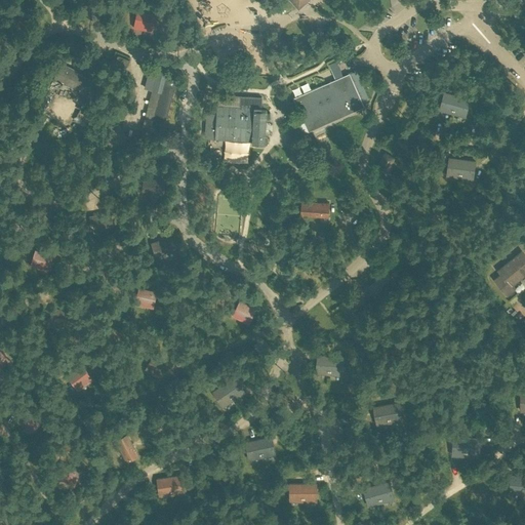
[(291,0),(299,8),(308,0),(291,0)]
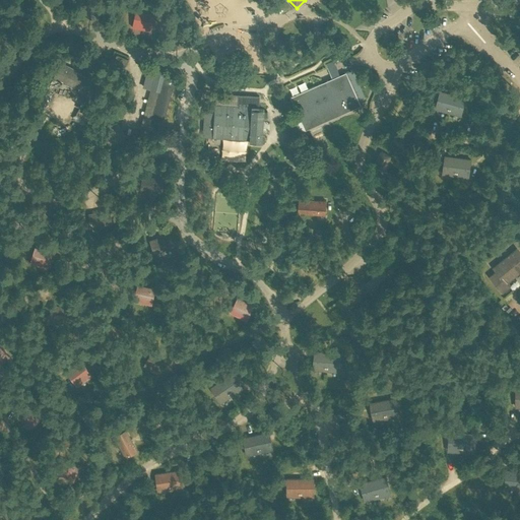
[(133,27),(151,31),(155,14),(136,10),(133,27)]
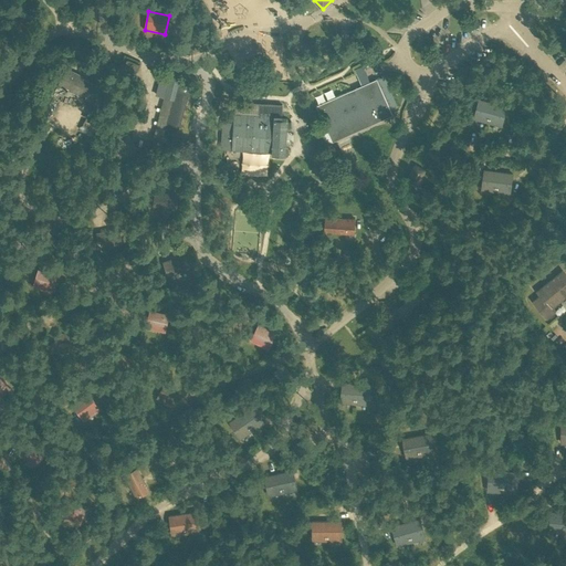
[(126,65),(138,70),(139,65),(127,61),(126,65)]
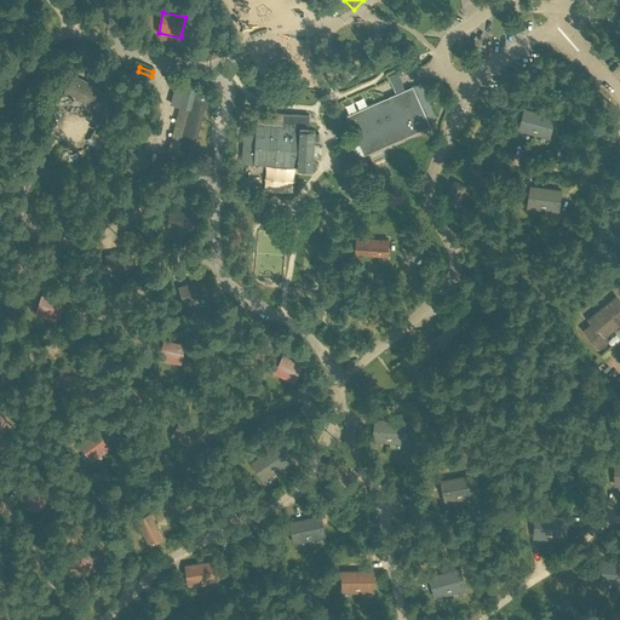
[(400,73),(405,81),(412,78),(408,69),(400,73)]
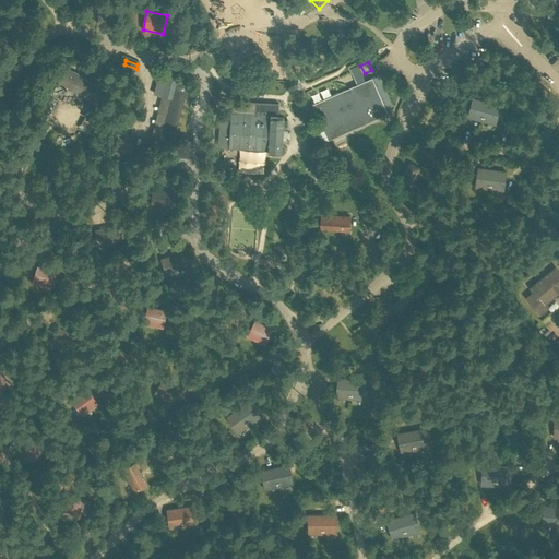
[(358,84),(367,81),(359,64),(351,68),(358,84)]
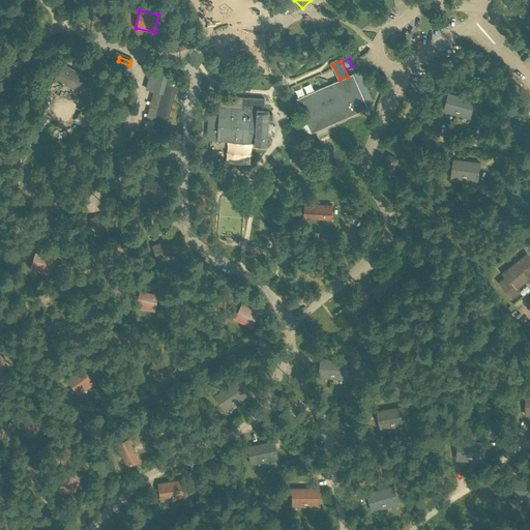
[(55,81),(68,87),(69,84),(85,91),(91,79),(78,72),(79,70),(62,63),(55,81)]
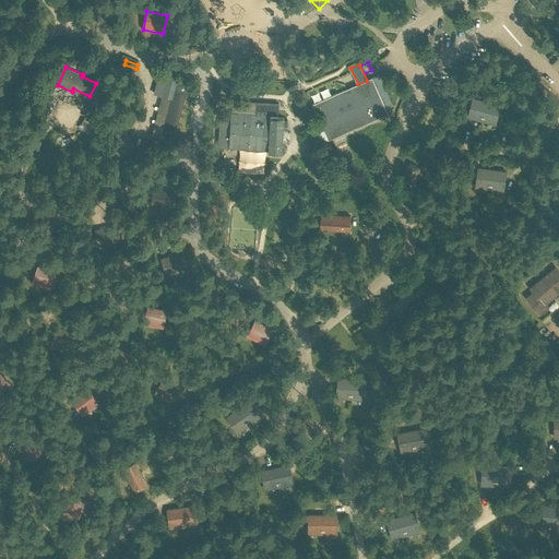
[(164,125),(177,129),(191,81),(170,75),(164,97),(170,99),(164,125)]
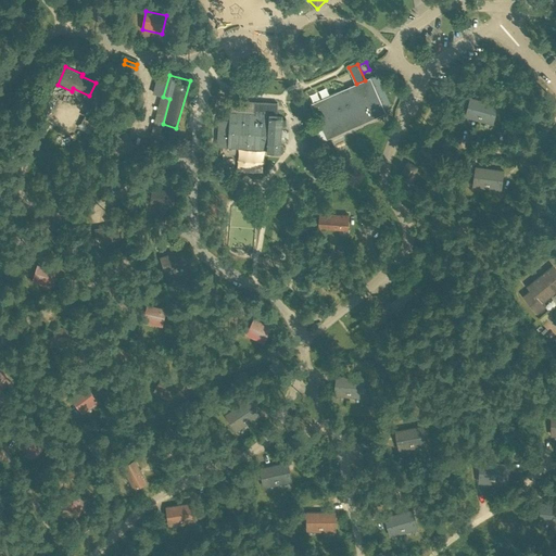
[(324,133),(327,139),(387,113),(384,109),(391,105),(377,75),(370,78),(370,77),(337,92),(331,81),(306,93),(324,133)]
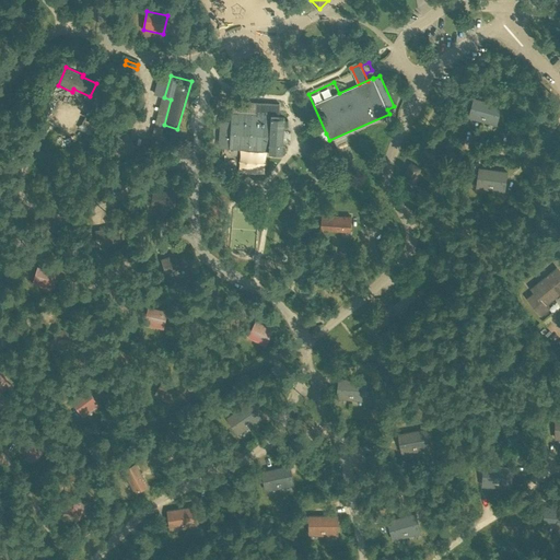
[(468,118),(482,121),(488,102),(474,97),(468,118)]
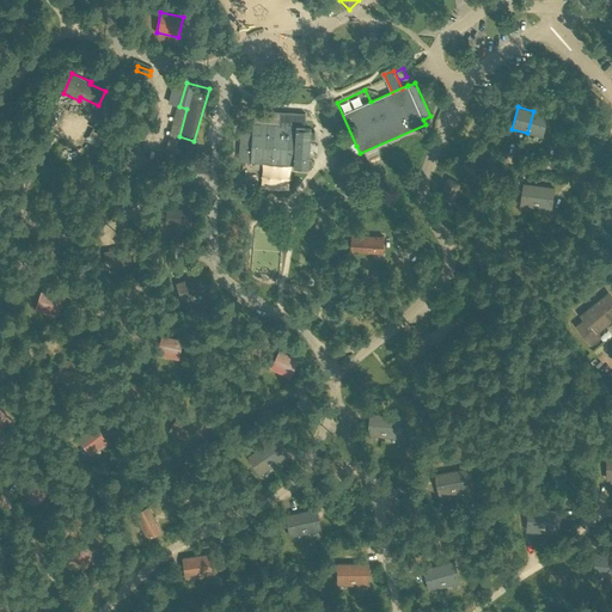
[(533,111),(527,133),(543,138),(549,115),(533,111)]
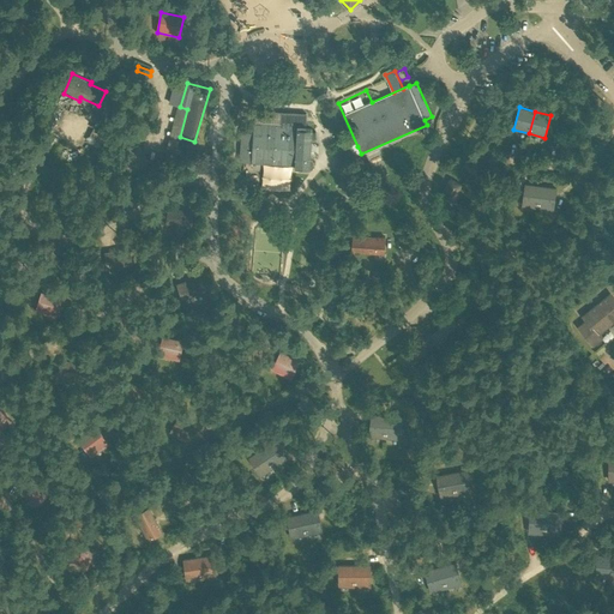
[(272,124),(260,122),(256,122),(254,133),(242,132),(241,161),(296,164),(296,167),(311,168),(313,130),(306,128),(307,114),(282,113),(282,125),(272,124)]
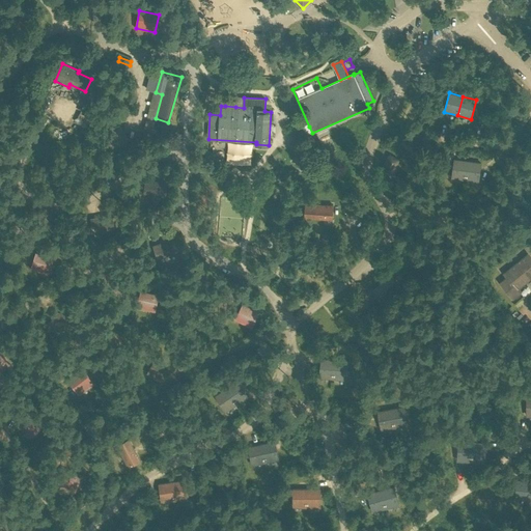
[(104,133),(110,148),(128,141),(121,126),(104,133)]
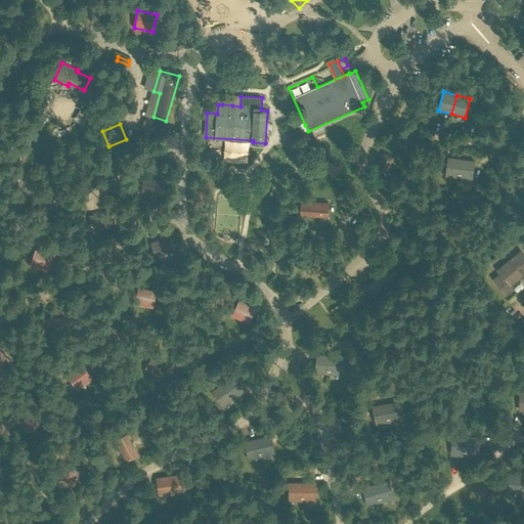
[(378,164),(389,170),(395,159),(384,153),(378,164)]
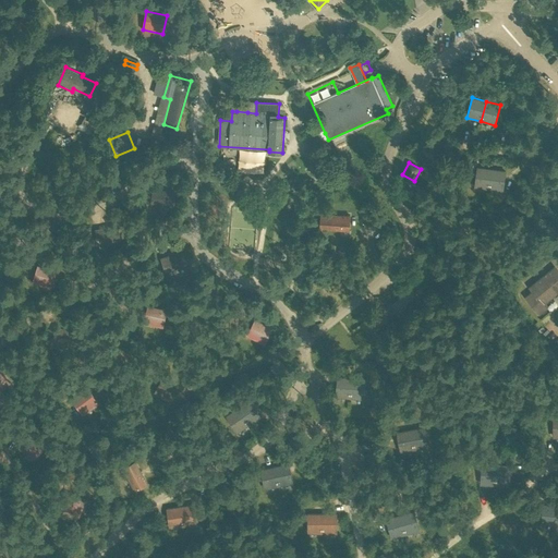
[(474,187),(489,190),(492,169),(477,167),(474,187)]
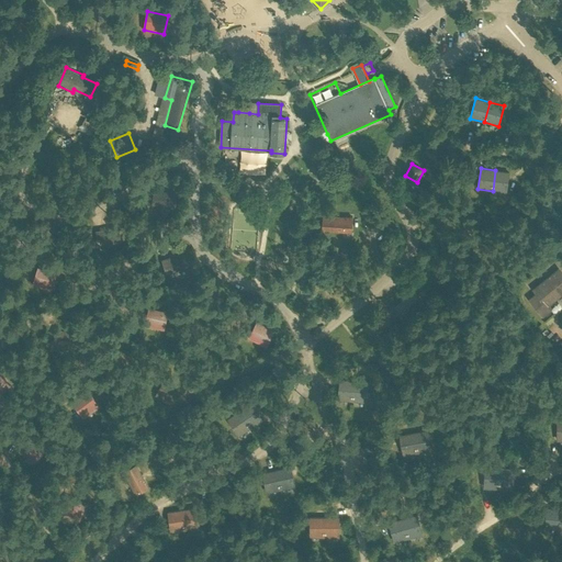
[(495,170),(493,191),(507,193),(510,171),(495,170)]
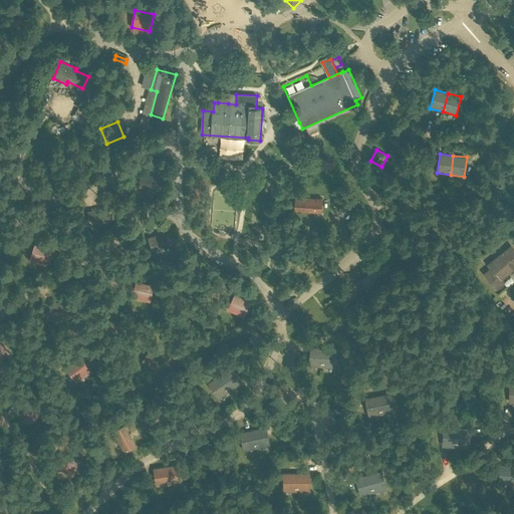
[(141,188),(161,190),(162,177),(142,175),(141,188)]
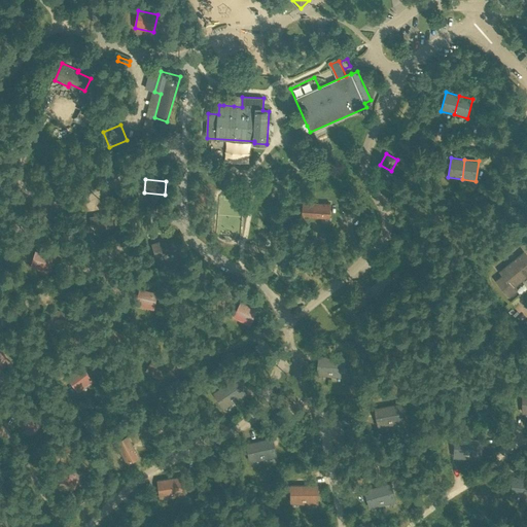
[(303,217),(330,218),(330,203),(303,202),(303,217)]
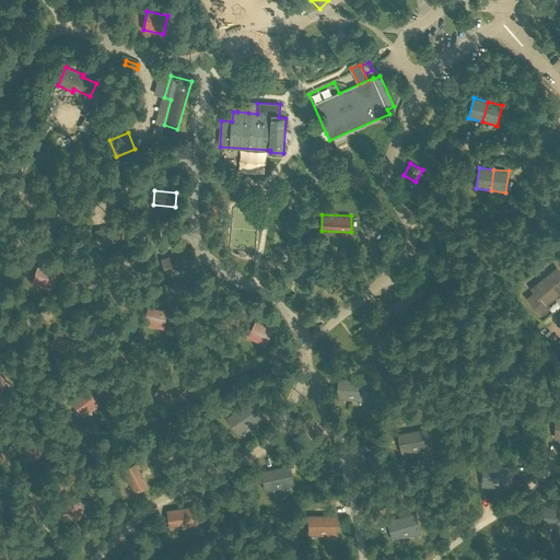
[(96,231),(100,244),(120,241),(118,226),(96,231)]
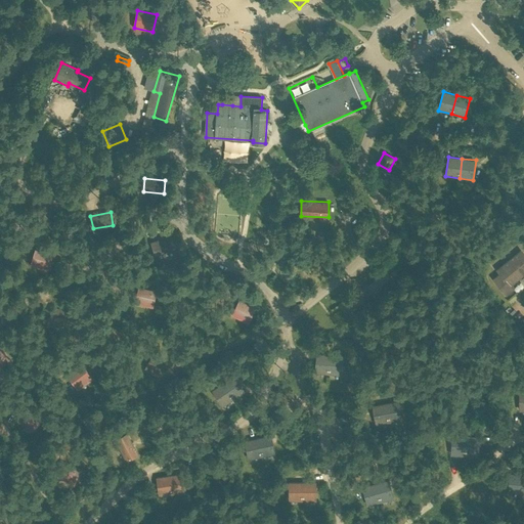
[(151,243),(157,255),(176,248),(171,235),(151,243)]
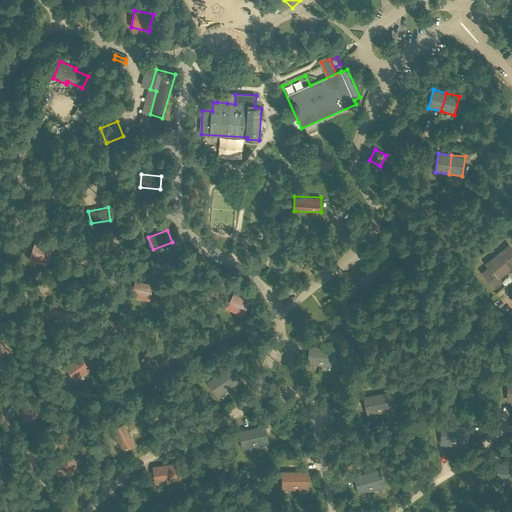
[(29,259),(47,264),(52,248),(35,243),(29,259)]
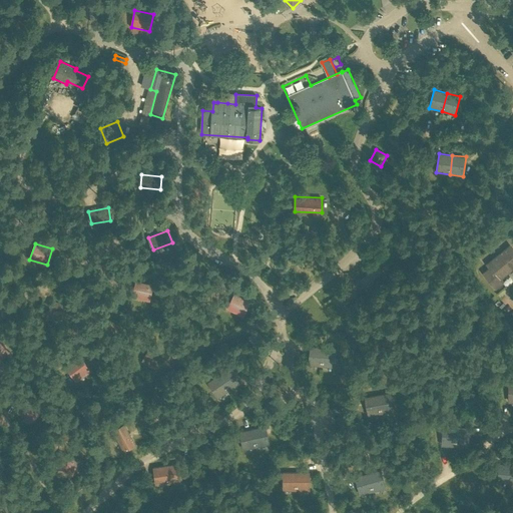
[(484,274),(496,289),(500,287),(503,284),(500,280),(512,269),(512,248),(510,245),(487,265),(490,268),(484,274)]
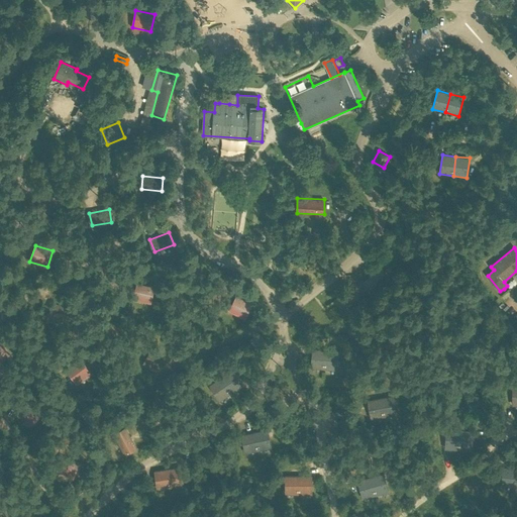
[(133,300),(151,304),(156,286),(138,283),(133,300)]
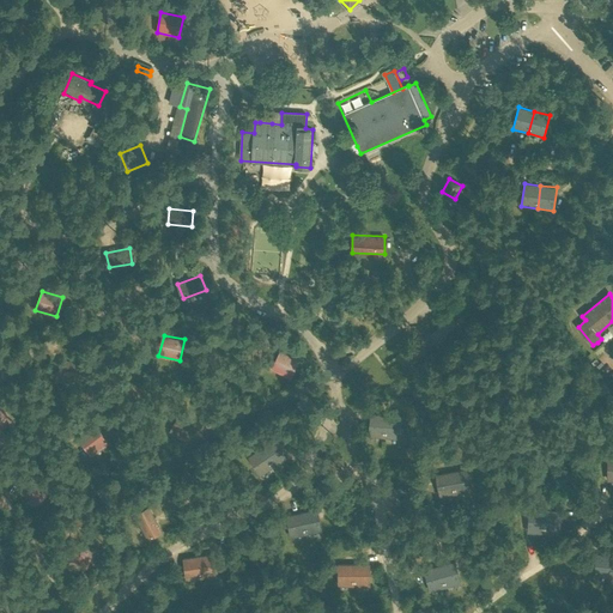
[(402,352),(411,364),(426,352),(419,341),(402,352)]
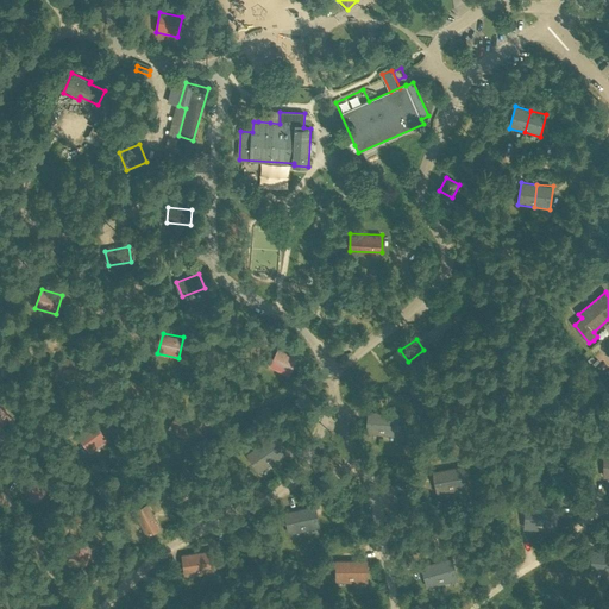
[(269,368),(281,372),(292,377),(300,358),(278,349),(269,368)]
